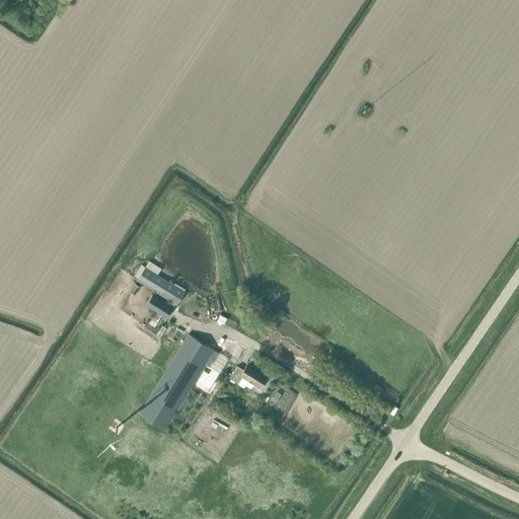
[(157,274),(161,268),(149,261),(145,267),(157,274)]
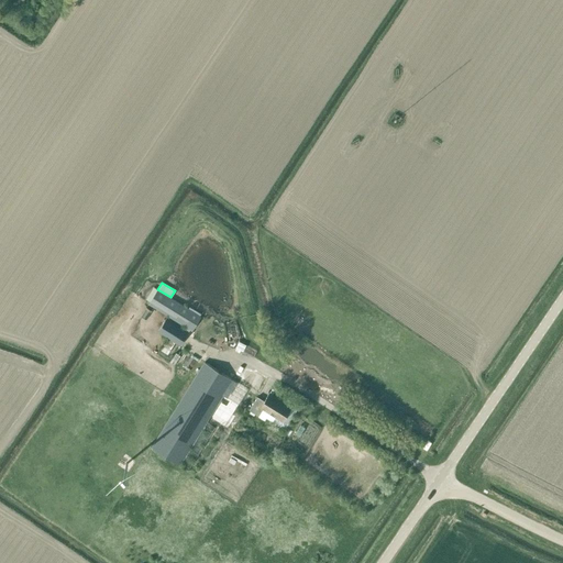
[(186,326),(190,329),(191,330),(200,316),(170,297),(157,289),(150,302),(186,326)]
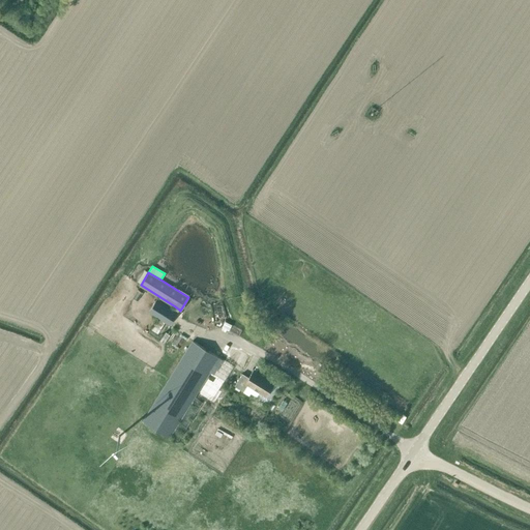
[(138,300),(143,292),(138,289),(133,297),(138,300)]
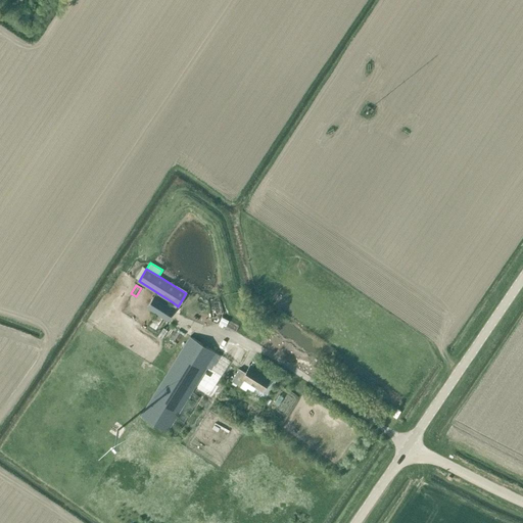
[(171,305),(154,295),(146,307),(168,321),(177,305),(173,302),(171,305)]
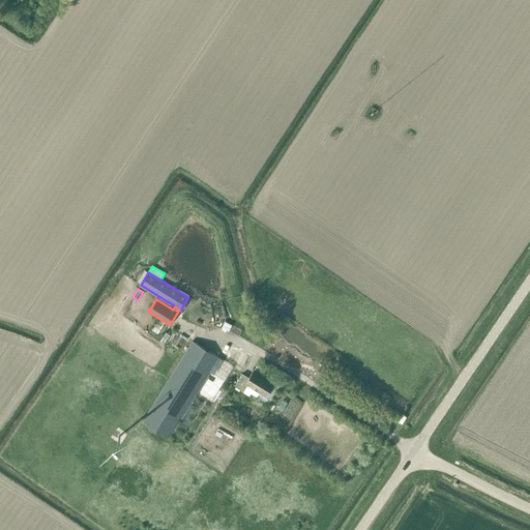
[(143,420),(169,437),(218,357),(201,346),(194,342),(193,341),(143,420)]
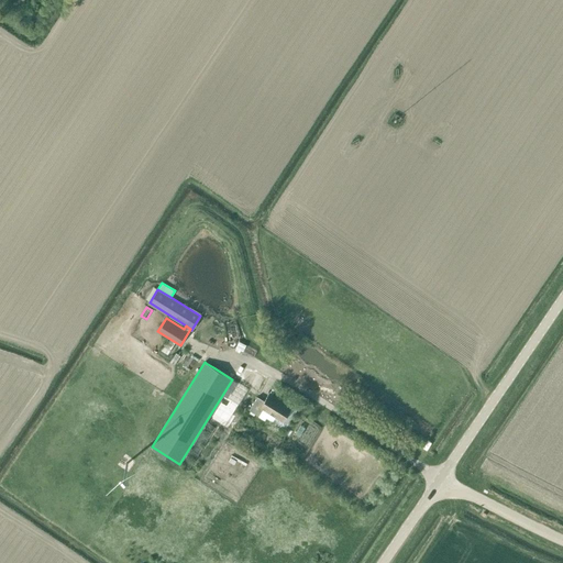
[(250,410),(258,416),(263,409),(282,421),(291,406),(269,392),(264,400),(257,396),(250,410)]
